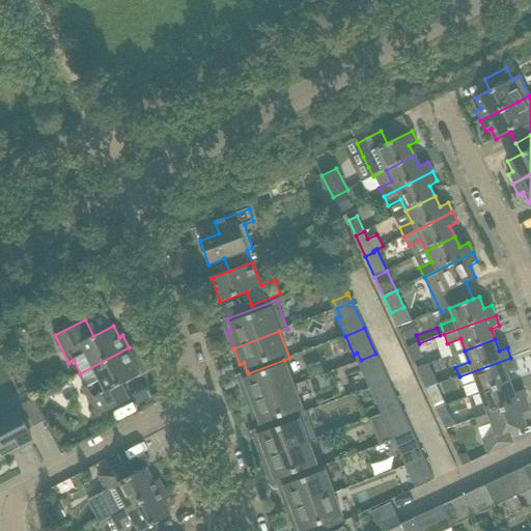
[(422,358),(416,344),(407,348),(414,362),(422,358)]
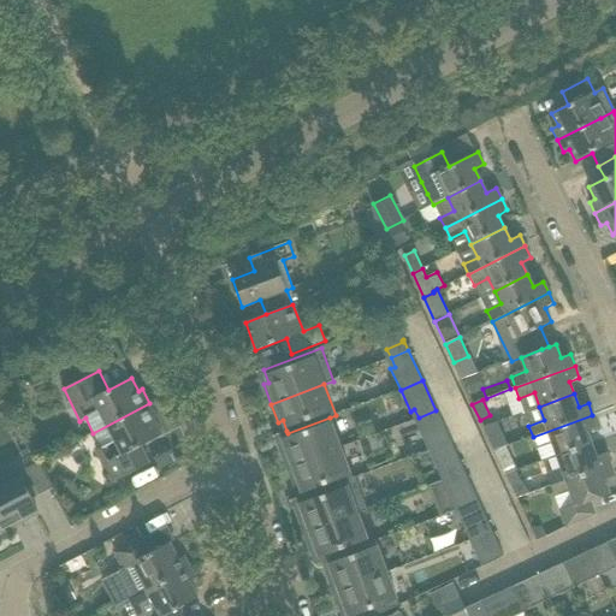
[(158,419),(149,403),(93,433),(101,448),(95,450),(101,461),(112,483),(149,463),(140,446),(161,436),(154,421),(158,419)]
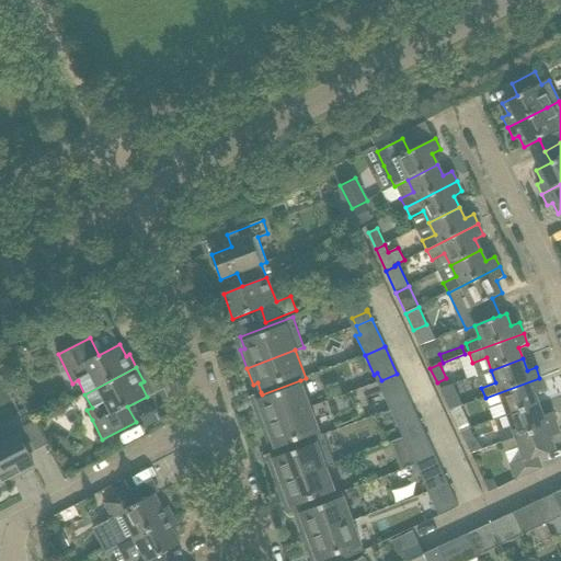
[(410,401),(397,374),(381,380),(385,389),(381,390),(390,410),(410,401)]
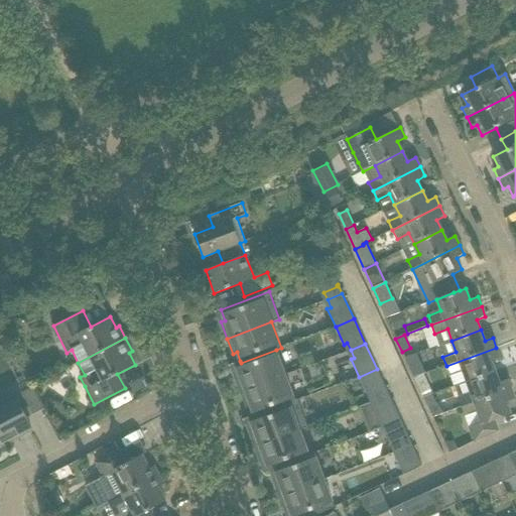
[(500,358),(496,348),(446,366),(449,375),(462,370),(467,382),(496,371),(492,361),(500,358)]
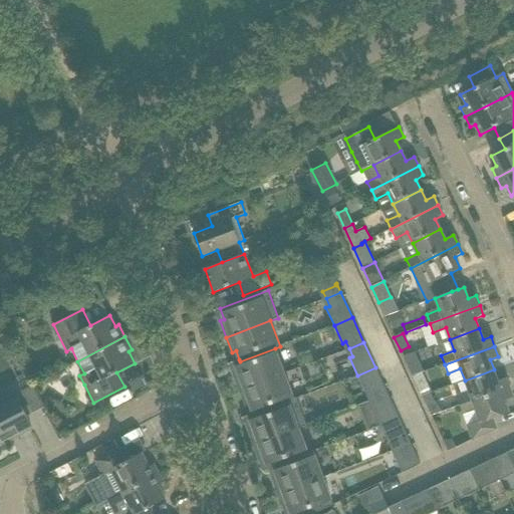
[(284,373),(275,348),(240,361),(239,359),(234,361),(238,372),(234,374),(240,391),(284,373)]
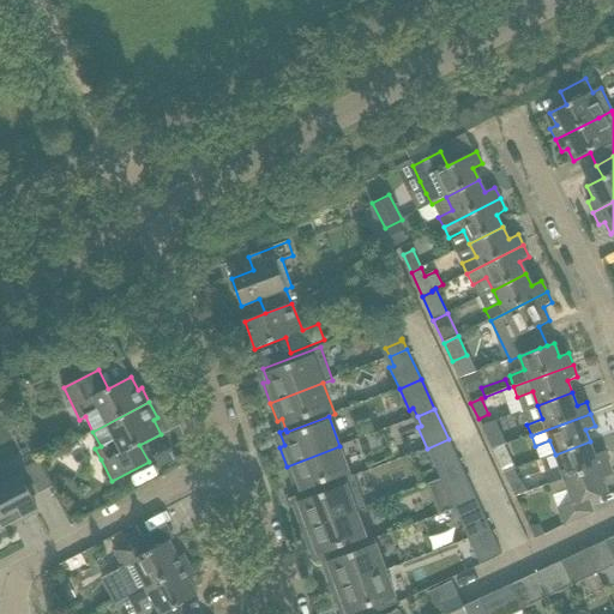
[(486,434),(492,450),(506,444),(500,429),(486,434)]
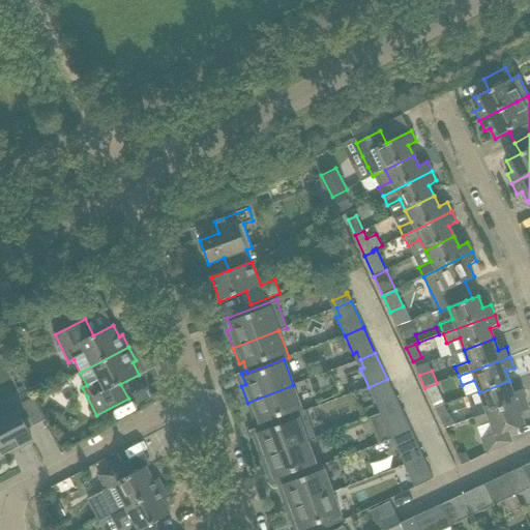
[(399,405),(394,395),(387,379),(369,387),(376,404),(380,404),(383,412),(399,405)]
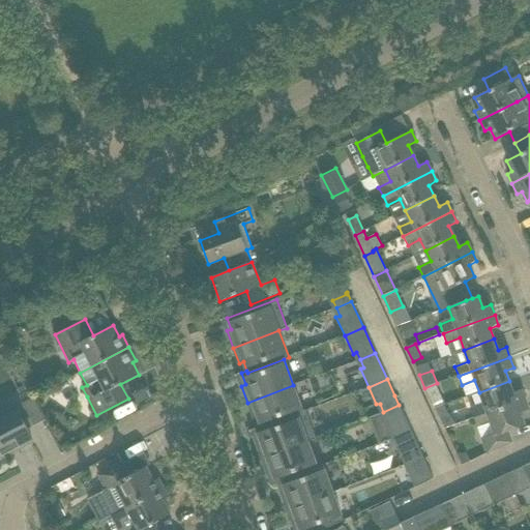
[(473,418),(525,400),(522,389),(513,392),(509,381),(479,392),(483,404),(470,409),(473,418)]
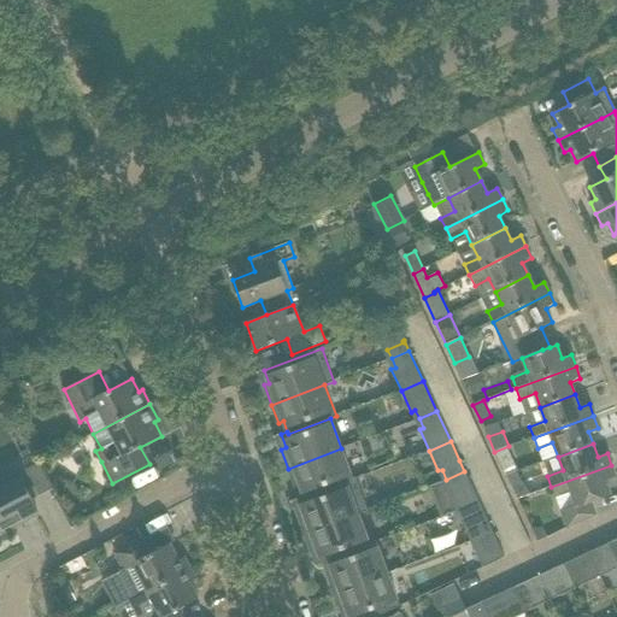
[(352,479),(341,448),(288,469),(295,487),(300,486),(304,497),(352,479)]
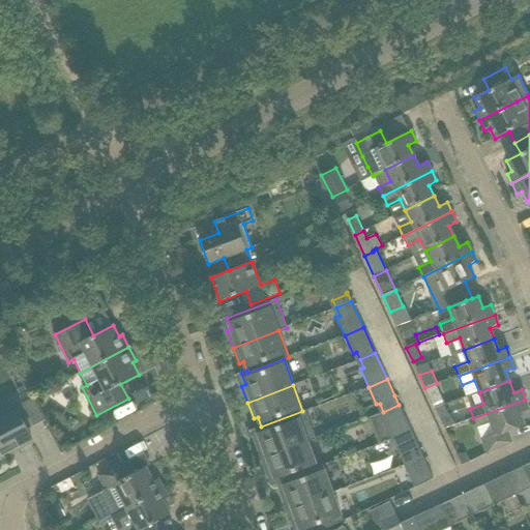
[(33,398),(23,404),(34,425),(45,420),(33,398)]
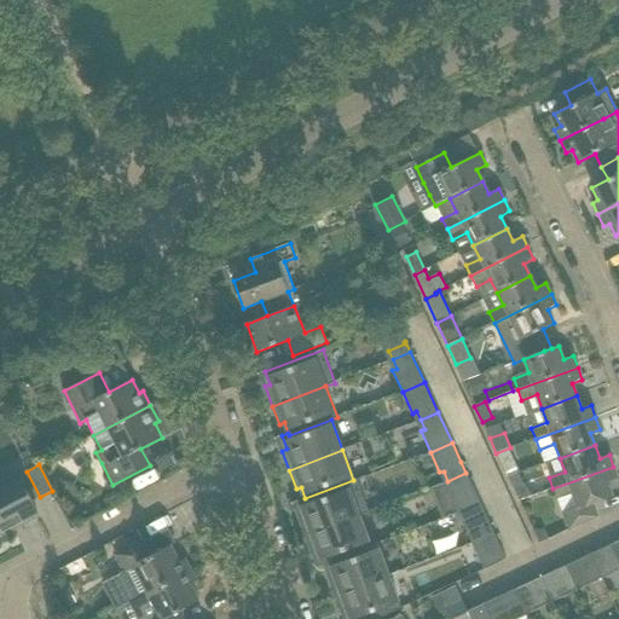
[(618,478),(613,467),(553,489),(557,499),(572,493),(577,507),(562,513),(568,530),(597,516),(593,503),(613,496),(607,481),(618,478)]
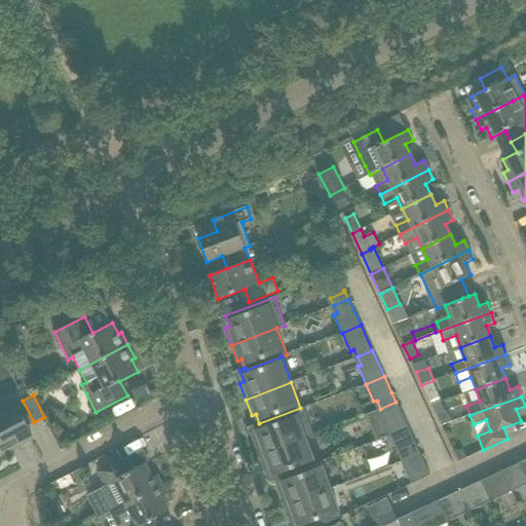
[(440,401),(431,405),(436,413),(444,409),(440,401)]
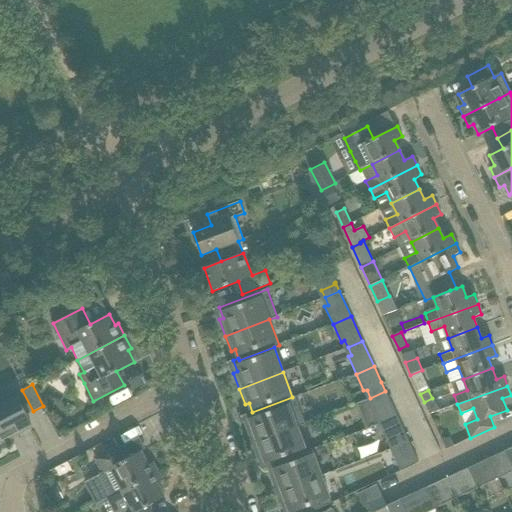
[(397,416),(385,391),(370,398),(374,405),(371,407),(379,424),(397,416)]
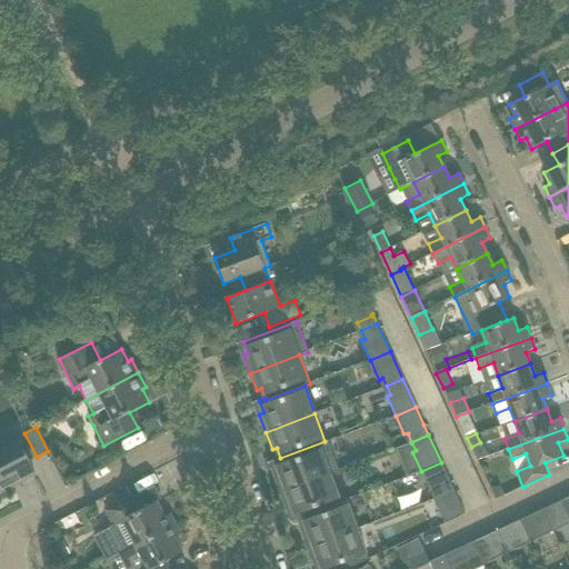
[(0,491),(11,486),(32,475),(35,473),(16,437),(0,445),(0,491)]
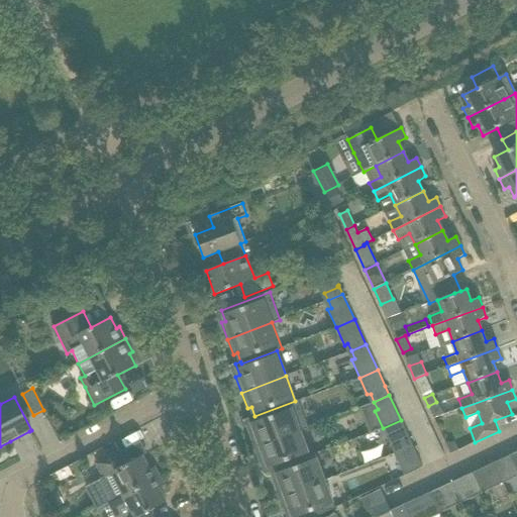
[(295,401),(254,416),(249,418),(253,429),(249,430),(255,446),(300,430),(300,431),(308,428),(297,400),(295,401)]
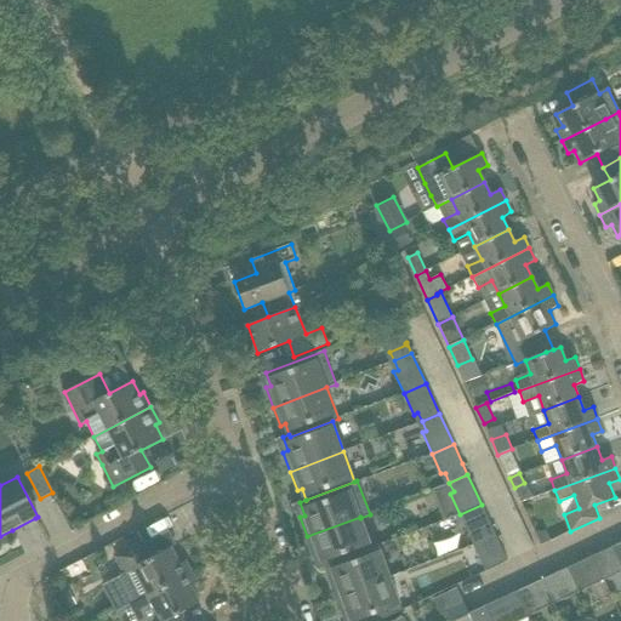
[(495,535),(490,524),(482,505),(460,514),(469,537),(473,536),(477,543),(495,535)]
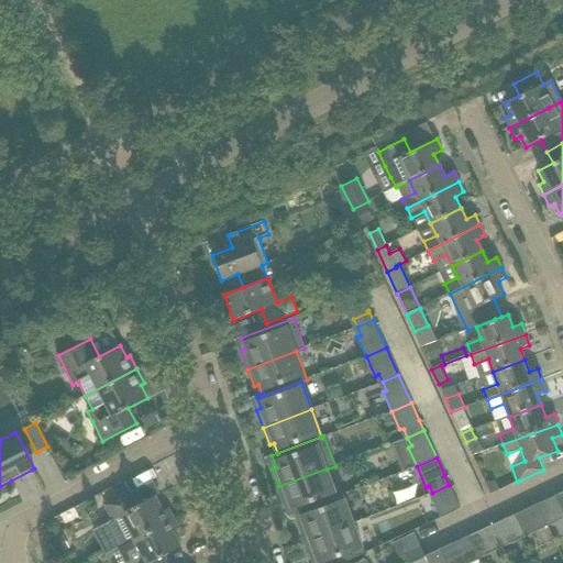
[(335,492),(327,470),(327,468),(278,486),(285,504),(289,501),(294,514),(299,511),(298,510),(337,496),(335,492)]
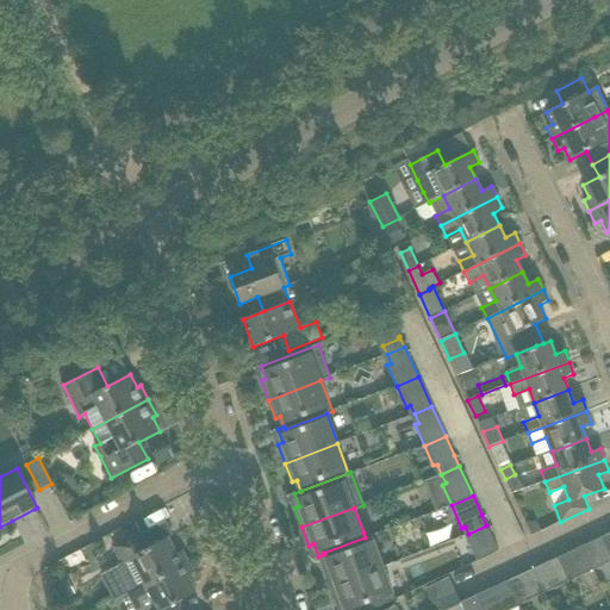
[(498,551),(491,535),(486,526),(468,534),(473,543),(470,545),(477,561),(498,551)]
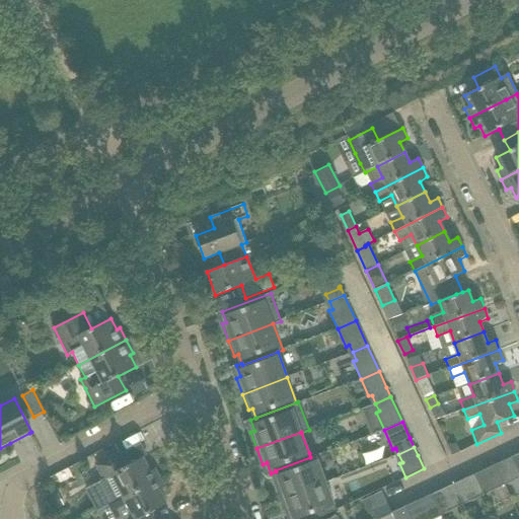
[(110,503),(160,477),(155,468),(150,471),(143,457),(127,465),(121,453),(96,465),(103,479),(100,482),(110,503)]
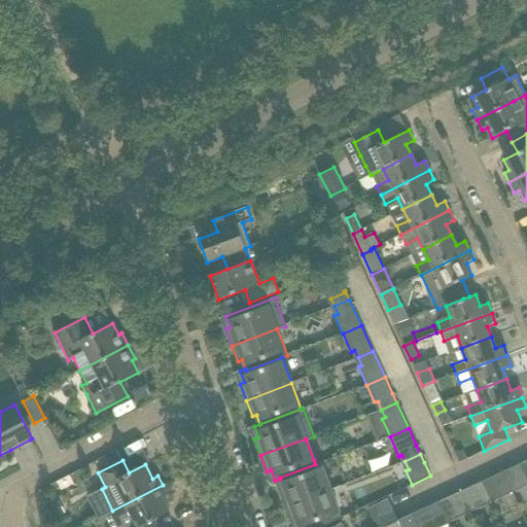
[(526,485),(526,460),(502,471),(513,492),(526,485)]
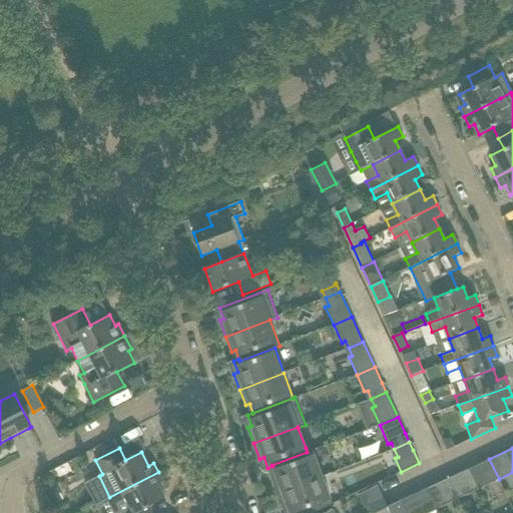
[(312,450),(307,452),(272,465),(273,466),(276,476),(272,477),(278,493),(322,477),(312,450)]
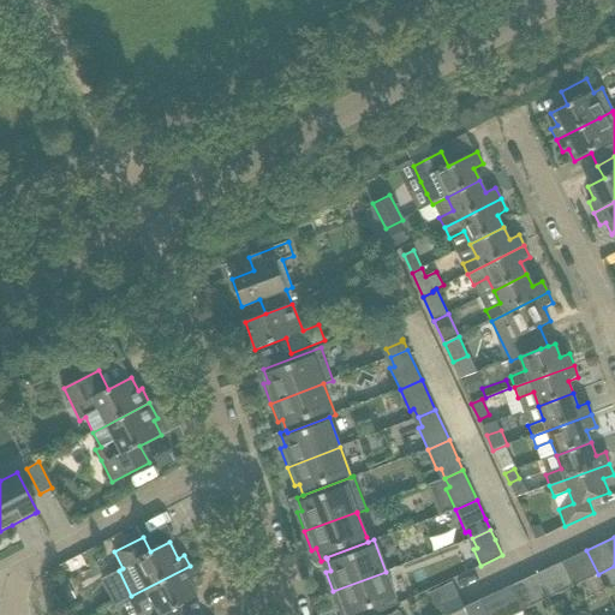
[(598,574),(586,550),(562,562),(573,585),(598,574)]
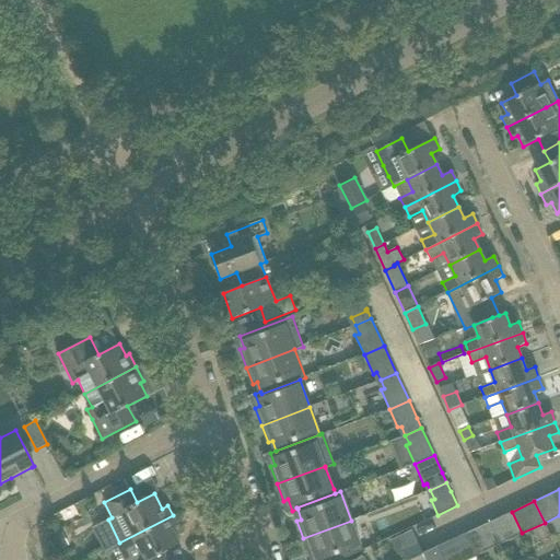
[(522,533),(512,512),(489,522),(499,544),(522,533)]
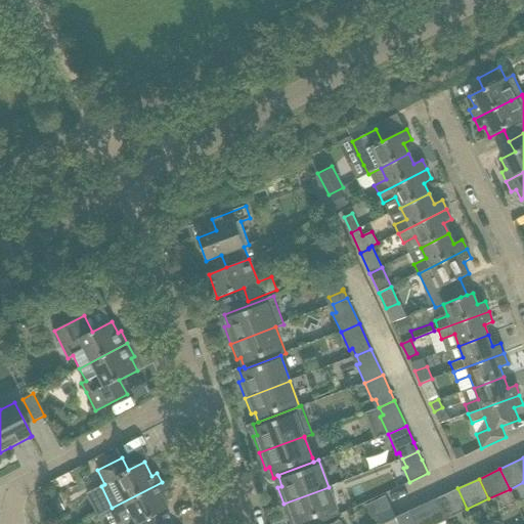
[(156,523),(153,517),(169,509),(162,494),(166,492),(162,482),(112,508),(120,523),(124,522),(124,523),(156,523)]
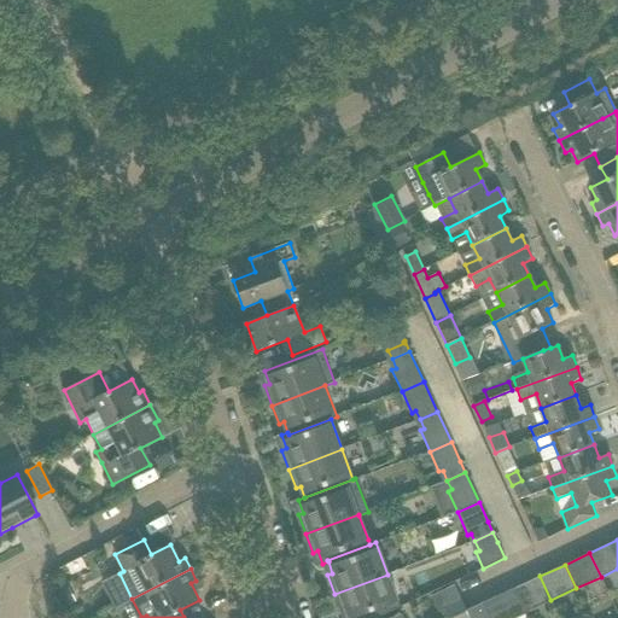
[(377,617),(401,607),(388,575),(334,594),(342,613),(347,611),(349,617),(377,617)]
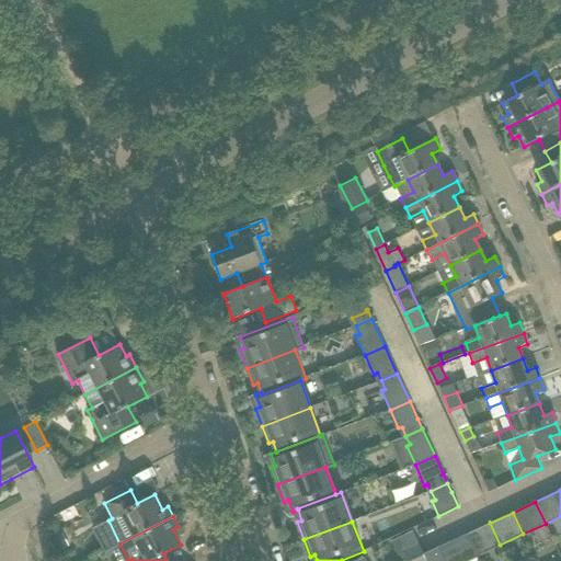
[(500,545),(490,523),(467,534),(478,556),(500,545)]
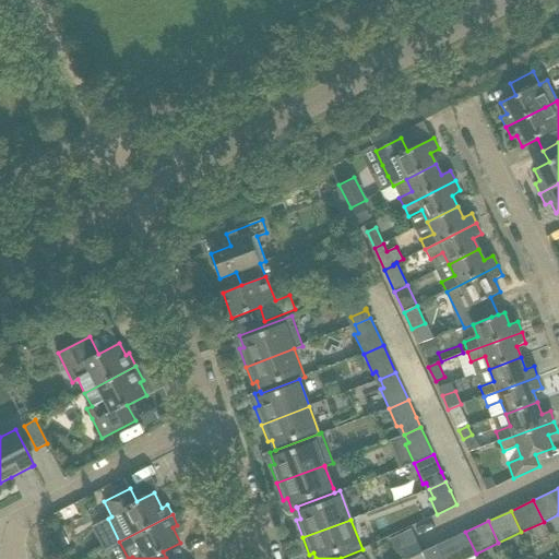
[(406,557),(420,549),(412,528),(390,539),(396,555),(404,551),(406,557)]
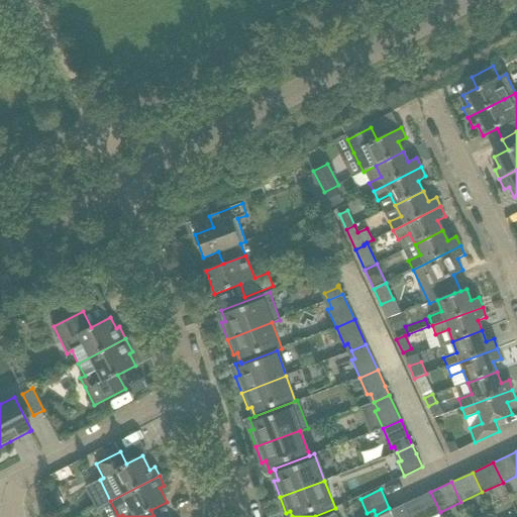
[(428,516),(440,512),(430,492),(404,505),(409,516),(428,516)]
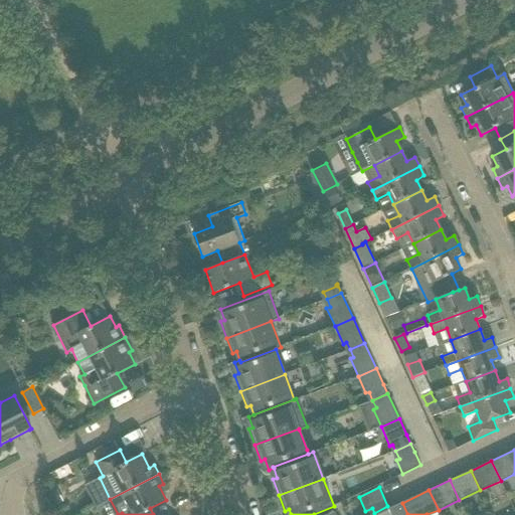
[(407,514),(402,503),(389,509),(391,514),(407,514)]
